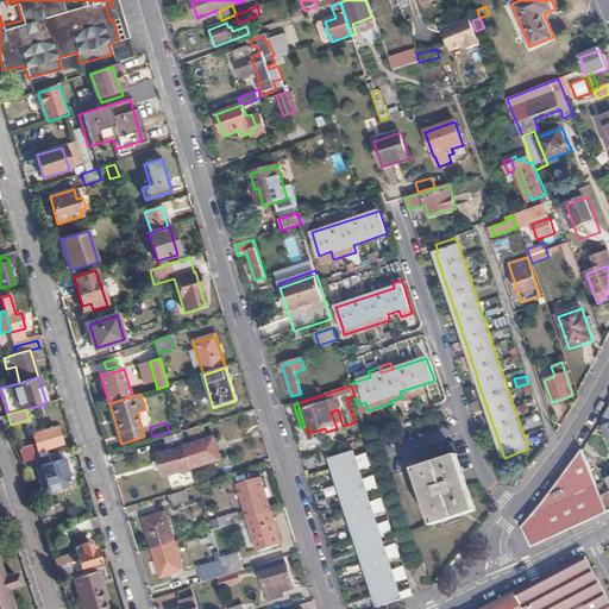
[(61,444),(56,428),(32,435),(37,451),(61,444)]
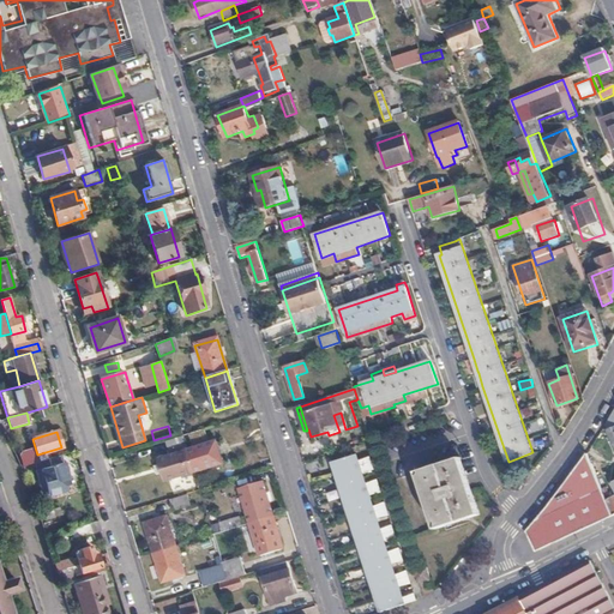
[(202,444),(199,435),(186,439),(188,447),(202,444)]
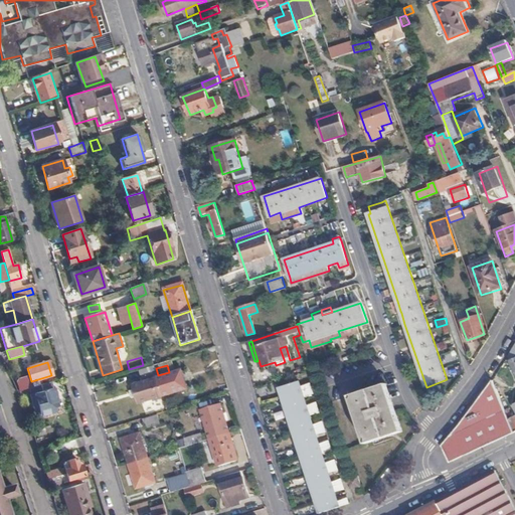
[(156,371),(154,366),(140,370),(142,380),(157,376),(156,371)]
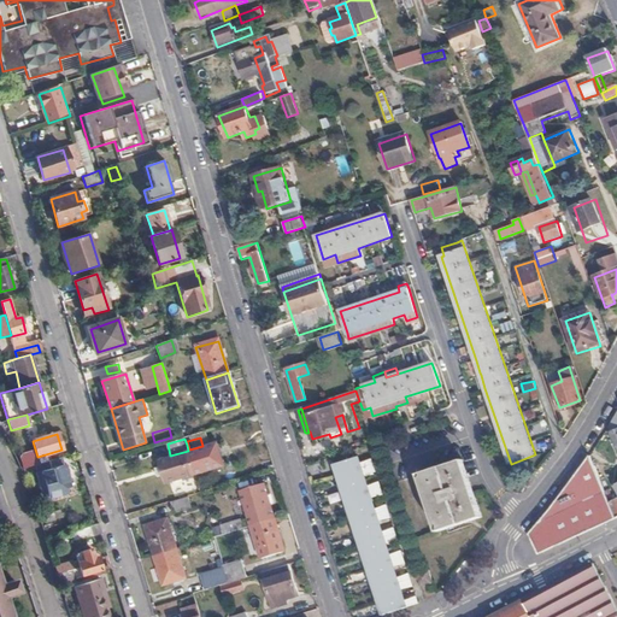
[(189,453),(197,477),(225,469),(218,445),(189,453)]
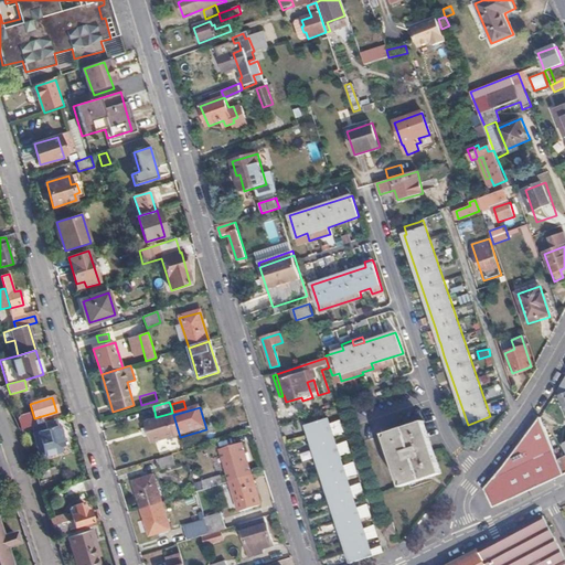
[(153,445),(180,437),(173,415),(148,423),(149,428),(145,429),(147,437),(151,436),(153,445)]
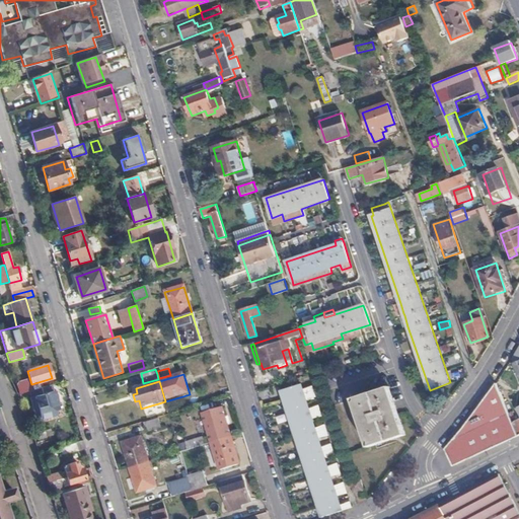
[(16,385),(19,394),(29,391),(26,382),(16,385)]
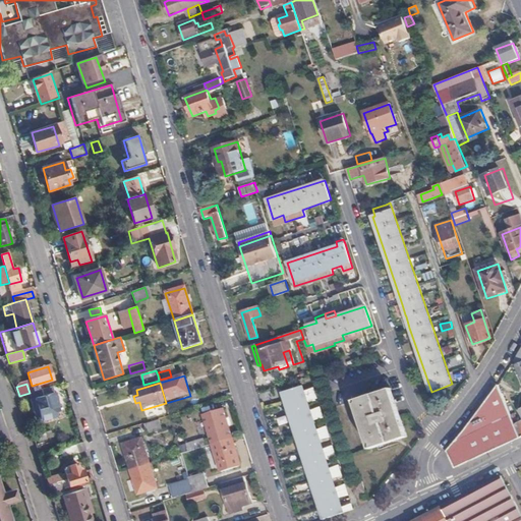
[(497,449),(520,437),(514,420),(499,384),(482,405),(497,449)]
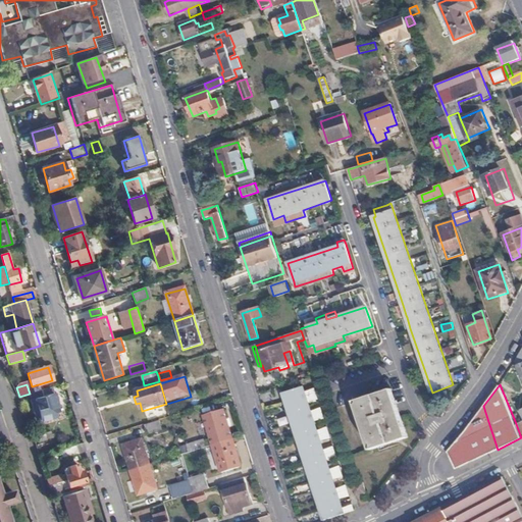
[(52,386),(30,394),(32,402),(31,403),(37,423),(54,418),(53,414),(59,412),(52,386)]
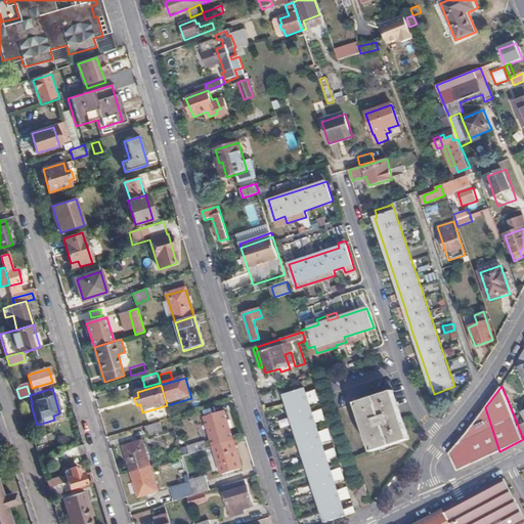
[(325,522),(354,512),(353,507),(344,509),(341,501),(350,498),(347,487),(337,490),(335,481),(344,479),(341,468),(331,471),(329,463),(338,460),(335,449),(324,451),(322,443),(332,440),(329,430),(318,432),(316,425),(325,422),(322,409),(312,412),(310,404),(319,401),(316,391),(306,394),(305,389),(286,395),(325,522)]
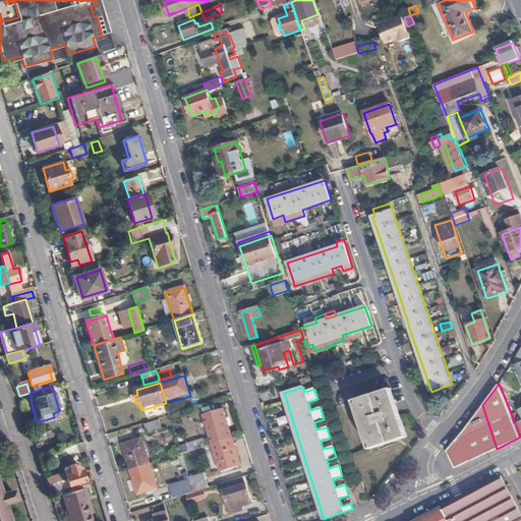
[(407,436),(391,387),(344,403),(360,452),(407,436)]
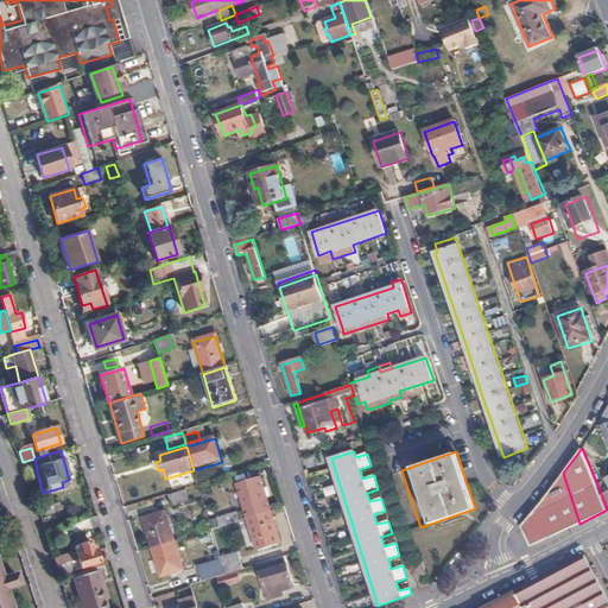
[(536,545),(580,524),(563,473),(526,521),(530,532),(536,545)]
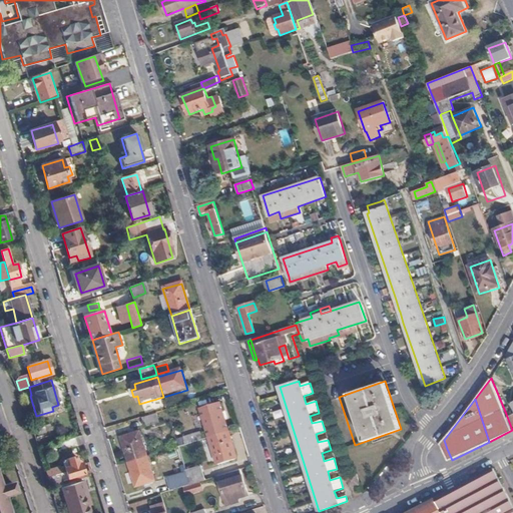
[(209,437),(228,431),(220,404),(200,410),(209,437)]
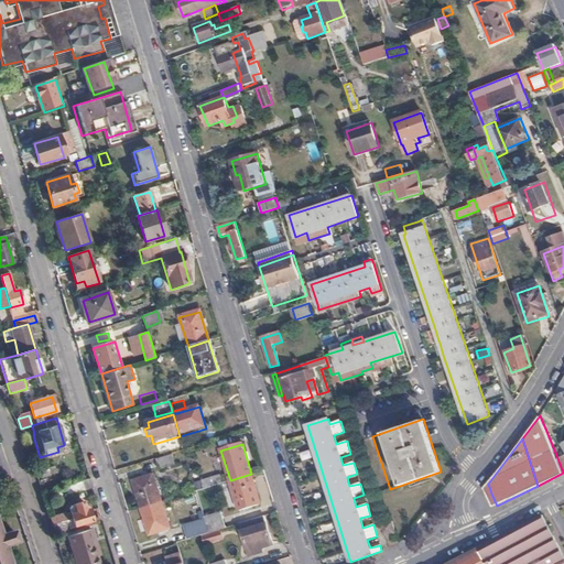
[(175,465),(173,456),(158,461),(160,469),(175,465)]
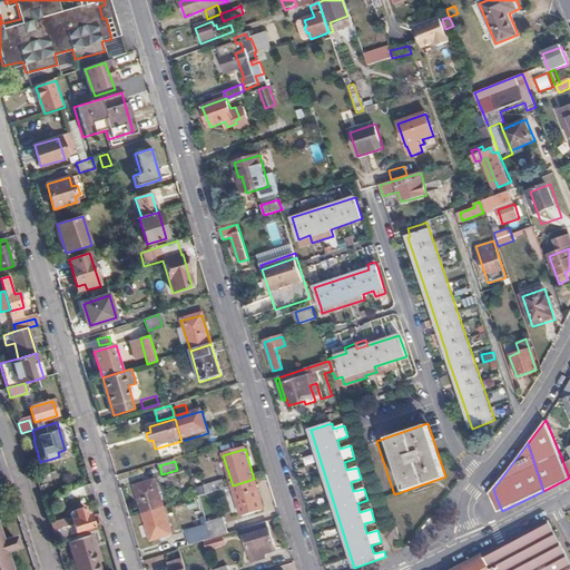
[(263,510),(254,479),(233,485),(242,517),(263,510)]
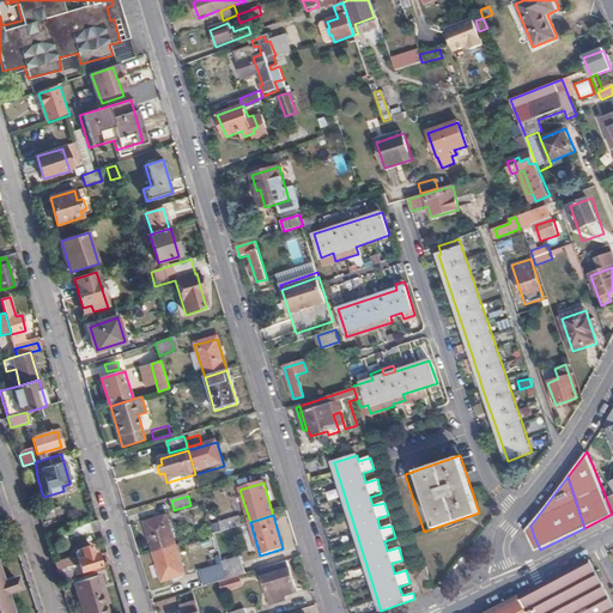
[(155,552),(177,546),(168,516),(146,522),(155,552)]
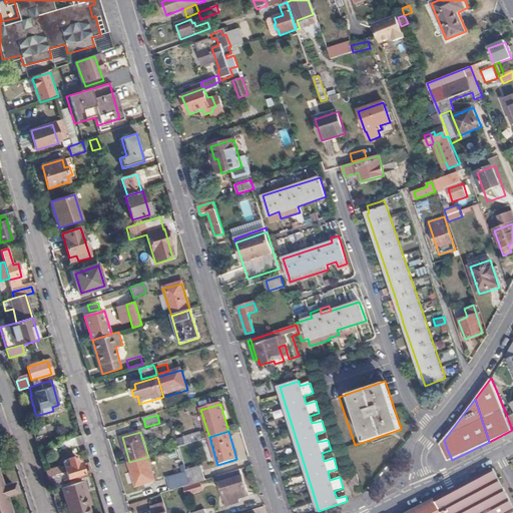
[(84,444),(82,437),(61,443),(63,451),(84,444)]
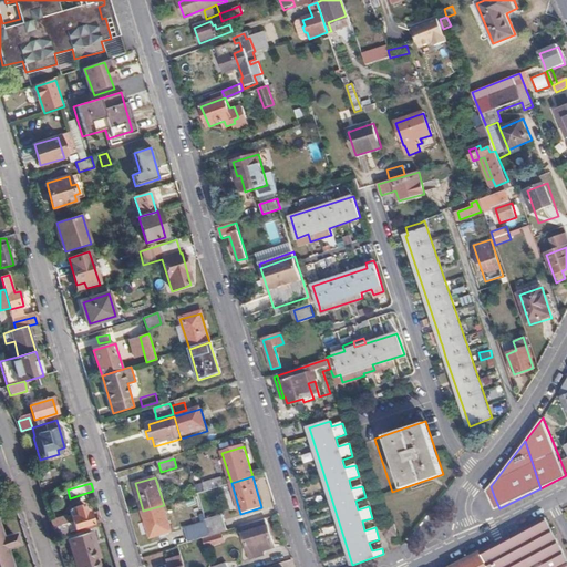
[(71,523),(52,528),(54,536),(69,532),(91,525),(93,524),(91,514),(88,514),(85,505),(75,507),(75,508),(70,511),(69,516),(71,523)]
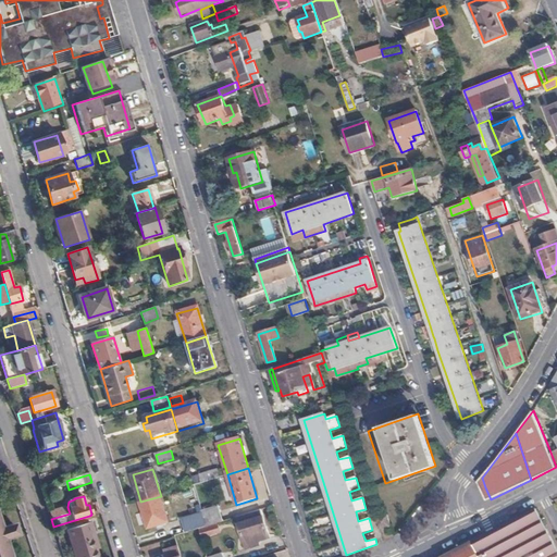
[(169,522),(161,496),(140,502),(149,529),(169,522)]
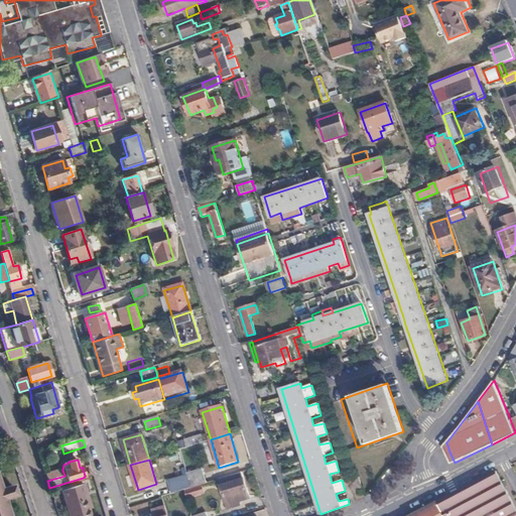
[(57,469),(46,472),(48,479),(59,476),(57,469)]
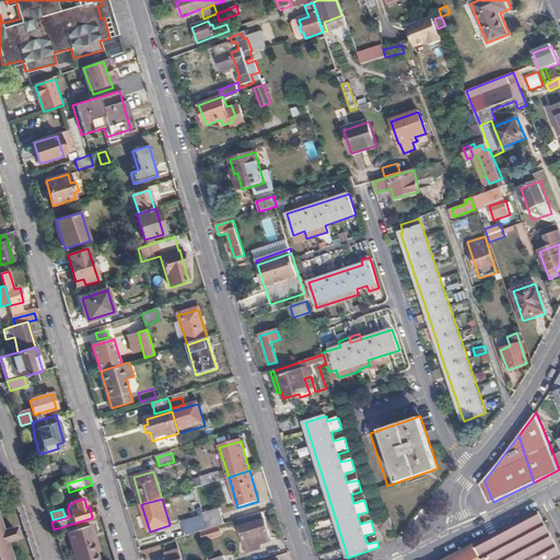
[(221,509),(202,514),(203,517),(207,529),(225,524),(221,509)]
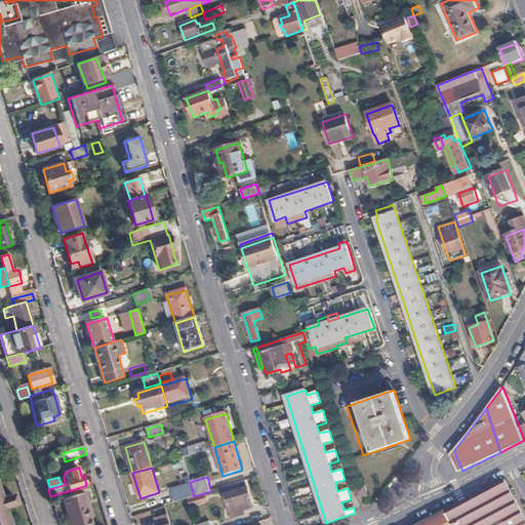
[(253,508),(245,480),(224,487),(232,518),(244,515),(243,511),(253,508)]
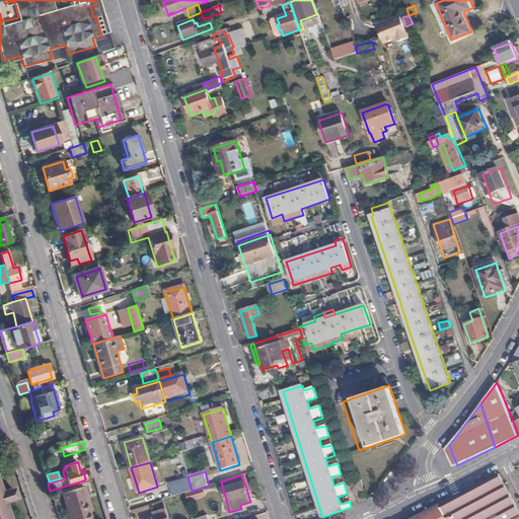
[(518,518),(518,511),(514,502),(499,474),(480,485),(414,518),(518,518)]
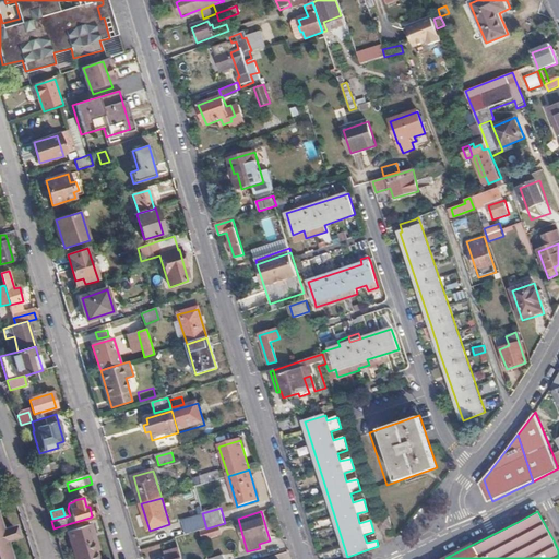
[(187,535),(200,531),(206,528),(203,516),(183,522),(187,535)]
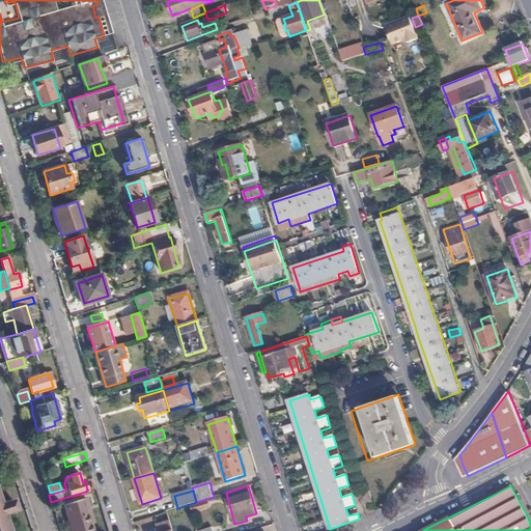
[(85,492),(64,498),(65,501),(86,495),(85,492)]
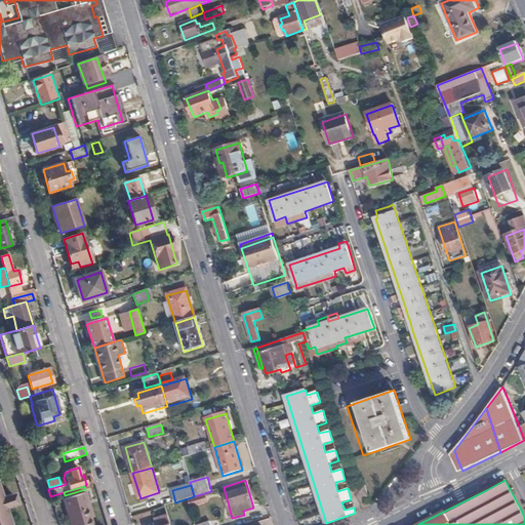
[(359,498),(368,495),(365,486),(356,488),(359,498)]
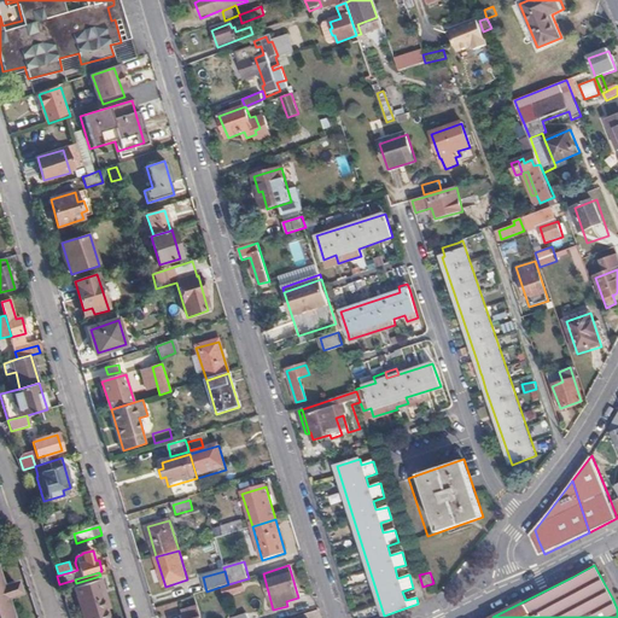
[(108,617),(106,611),(100,592),(104,590),(101,581),(75,588),(82,617),(108,617)]
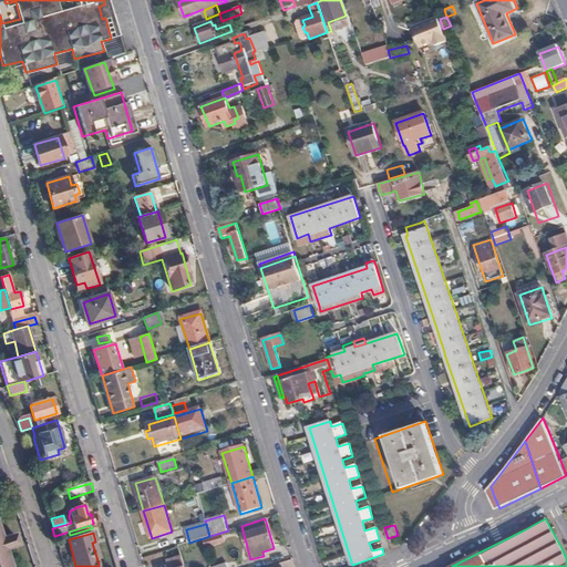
[(0,566),(8,566),(2,548),(14,544),(11,534),(0,536),(0,566)]
